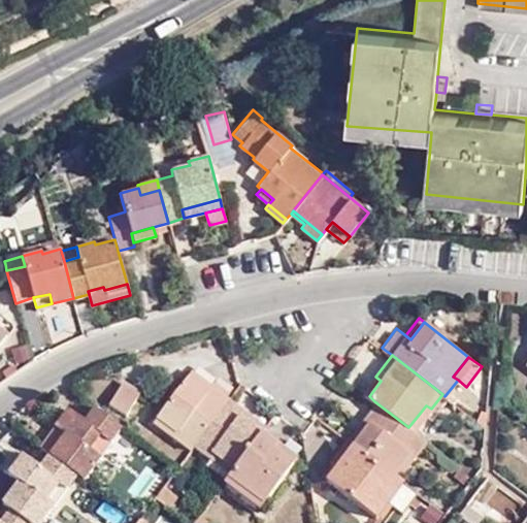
[(206,390),(210,384),(191,369),(187,374),(206,390)]
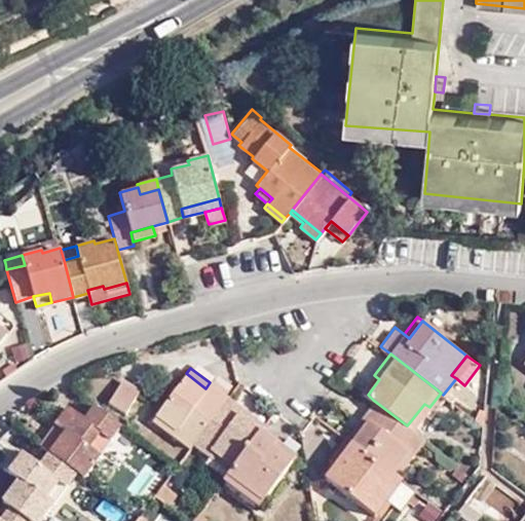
[(227,395),(210,382),(205,388),(186,373),(156,413),(176,428),(173,433),(189,446),(192,442),(227,395)]
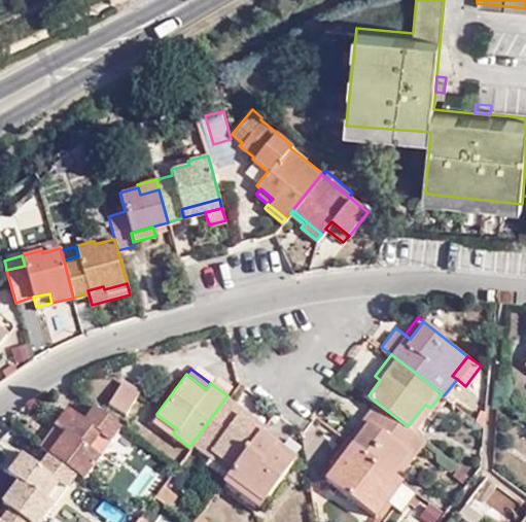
[(375,376),(362,391),(369,395),(380,380),(375,376)]
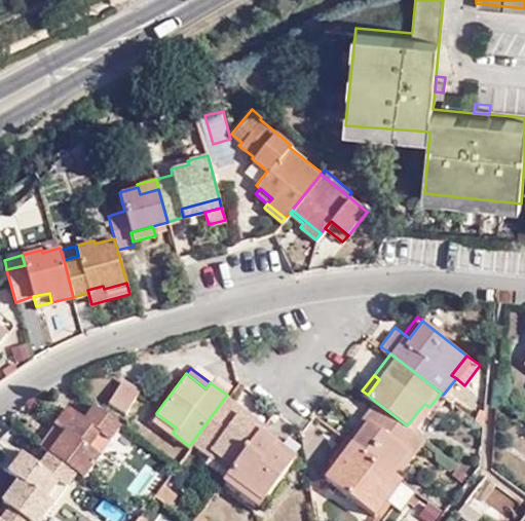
[(139,387),(122,377),(107,401),(125,411),(139,387)]
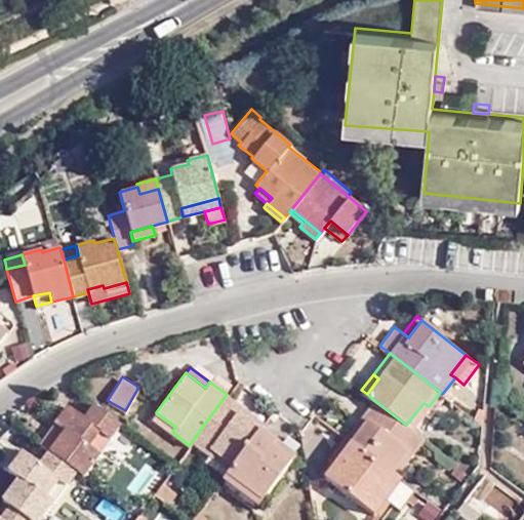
[(259,428),(259,427),(244,416),(248,410),(227,394),(192,441),(213,457),(217,453),(232,464),(259,428)]
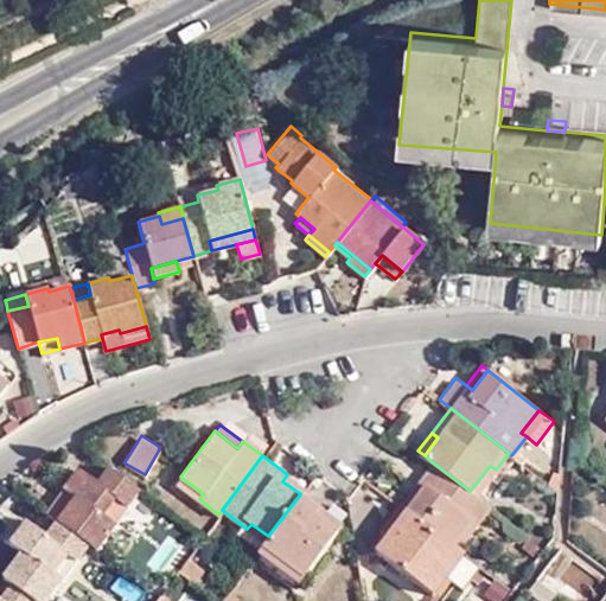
[(477,522),(489,505),(476,496),(470,491),(431,461),(413,486),(419,491),(406,509),(407,509),(451,543),(471,517),(477,522)]
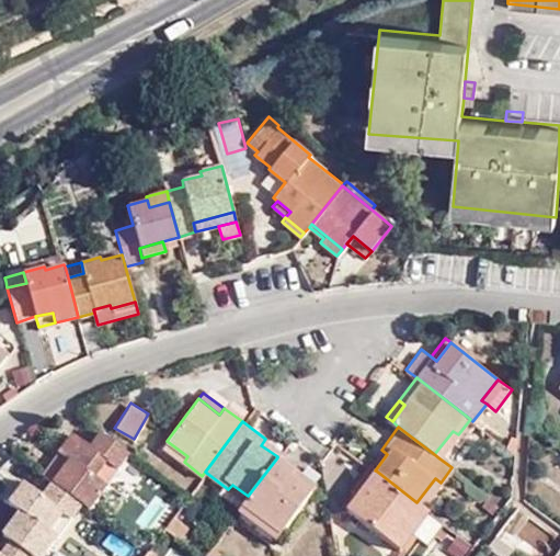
[(68,458),(52,480),(81,502),(89,508),(106,484),(94,474),(105,460),(118,467),(129,452),(100,431),(90,444),(71,431),(56,451),(58,452),(68,458)]
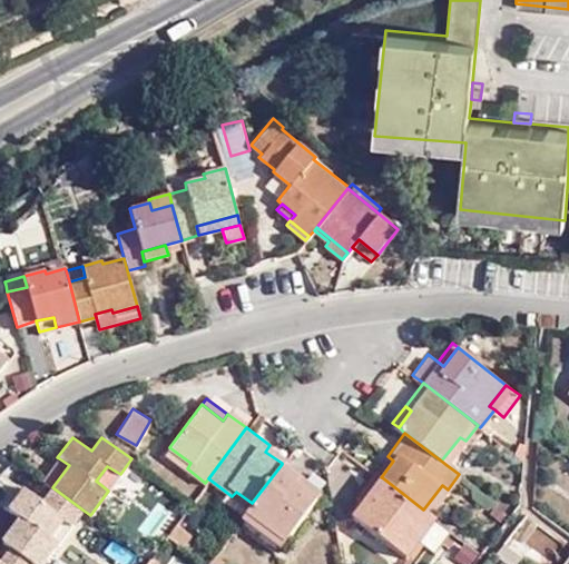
[(441,461),(447,465),(466,441),(460,437),(441,461)]
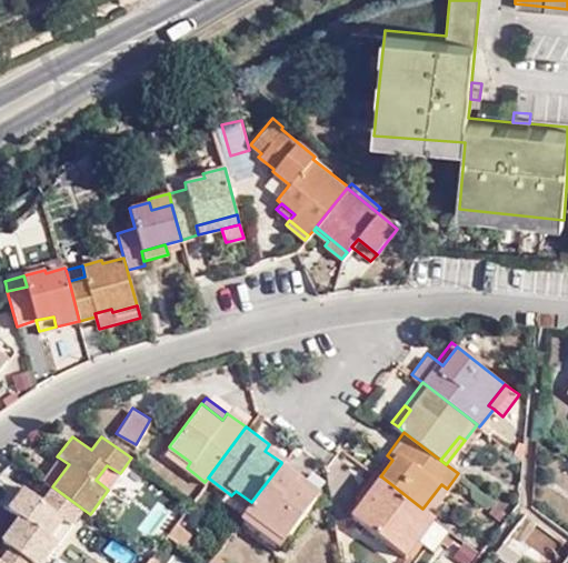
[(281,462),(286,456),(269,444),(265,451),(281,462)]
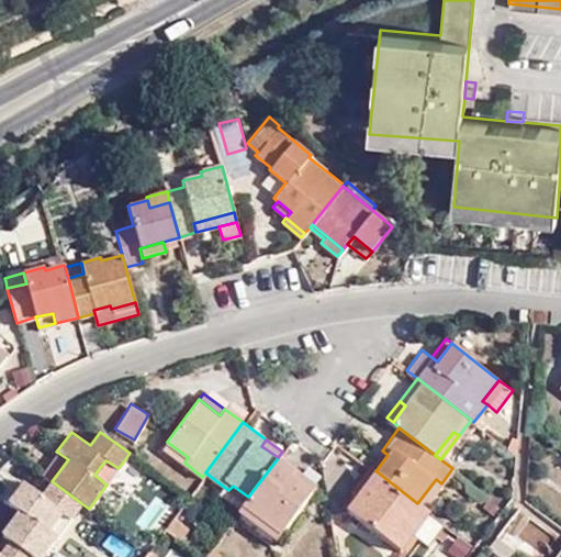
[(163,447),(184,463),(188,457),(167,442),(163,447)]
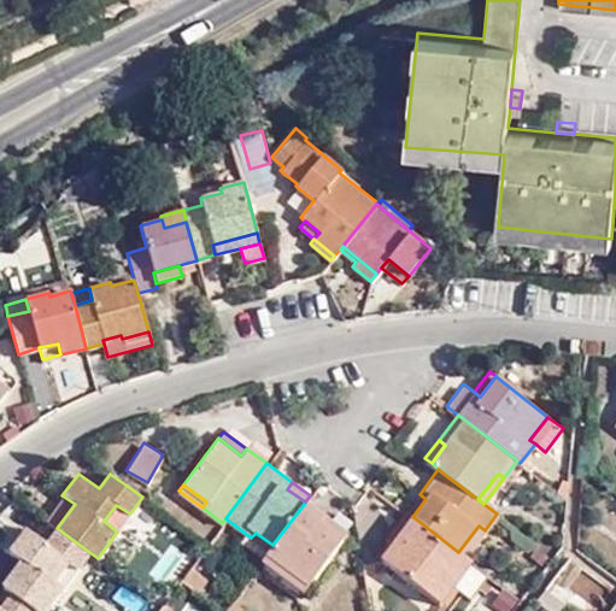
[(420,494),(405,511),(412,517),(426,499),(420,494)]
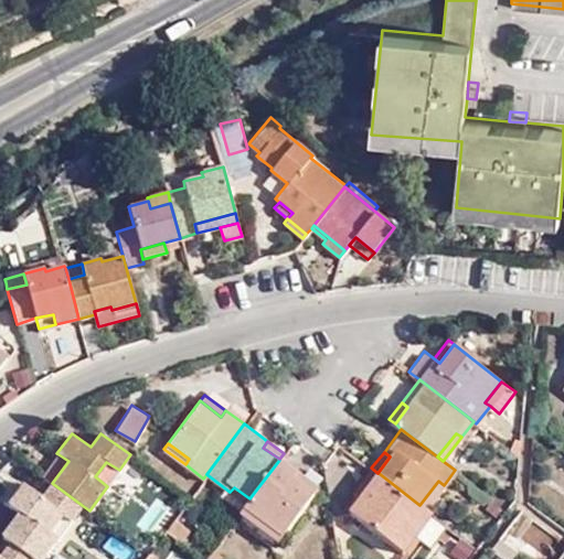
[(59,454),(42,475),(52,483),(68,461),(59,454)]
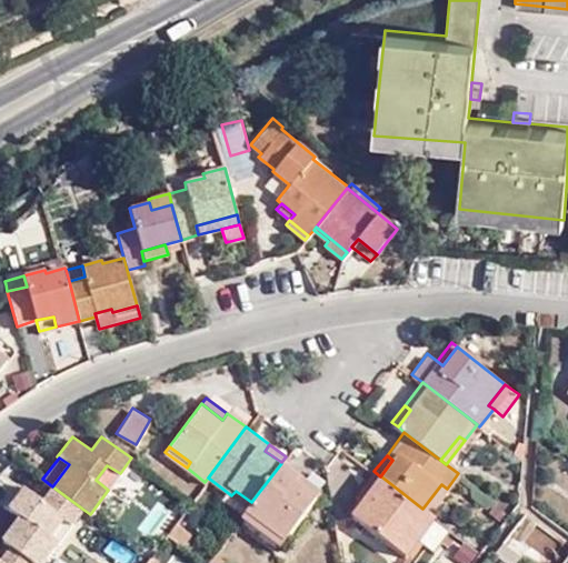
[(251,502),(248,508),(245,512),(284,540),(316,496),(295,482),(299,476),(281,463),(251,502)]
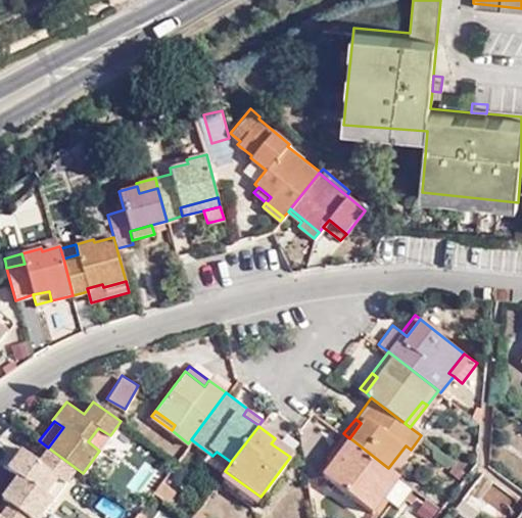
[(99,451),(110,435),(98,428),(88,441),(99,451)]
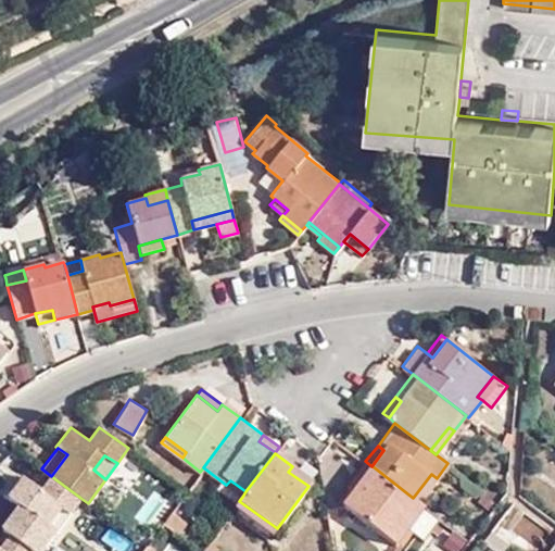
[(365,461),(364,460),(347,484),(354,489),(373,466),(371,466),(365,461)]
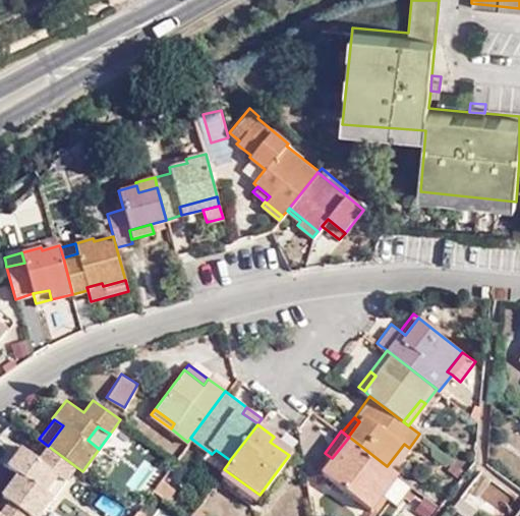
[(117,480),(154,465),(142,437),(106,452),(117,480)]
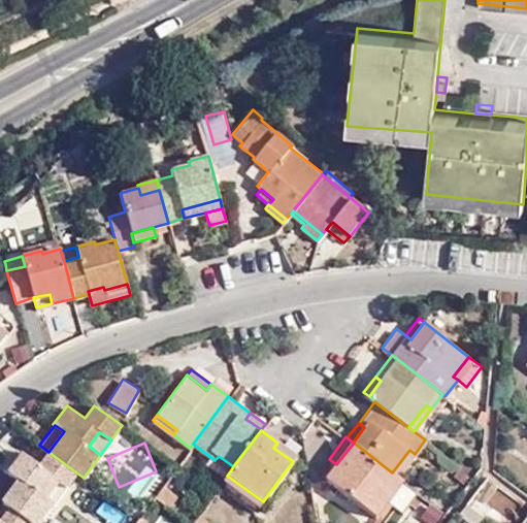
[(273,448),(293,461),(296,456),(277,443),(273,448)]
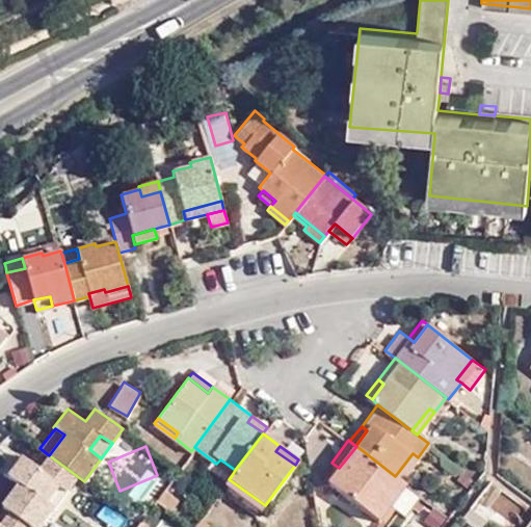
[(378,520),(390,505),(381,499),(397,478),(395,476),(356,446),(339,468),(328,482),(378,520)]
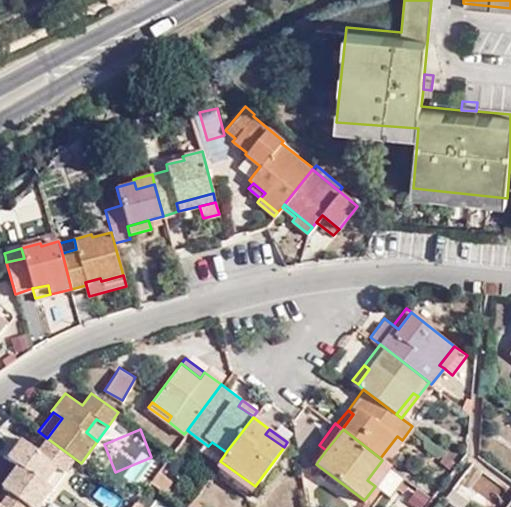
[(3,453),(8,457),(22,438),(17,435),(3,453)]
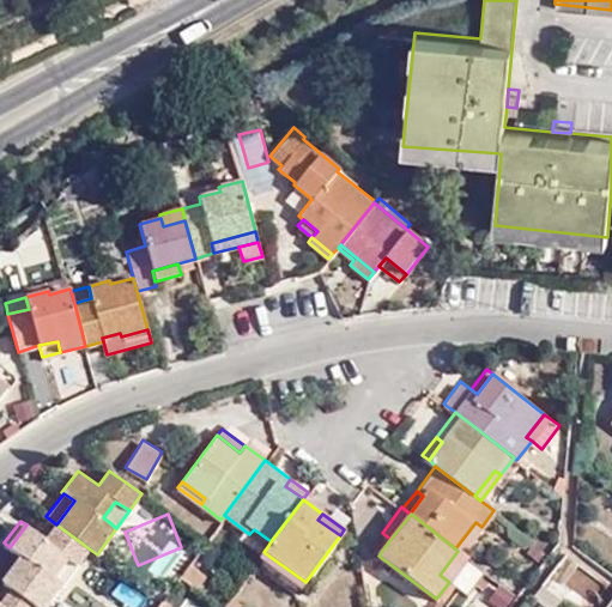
[(458,551),(461,553),(482,527),(476,522),(455,548),(458,551)]
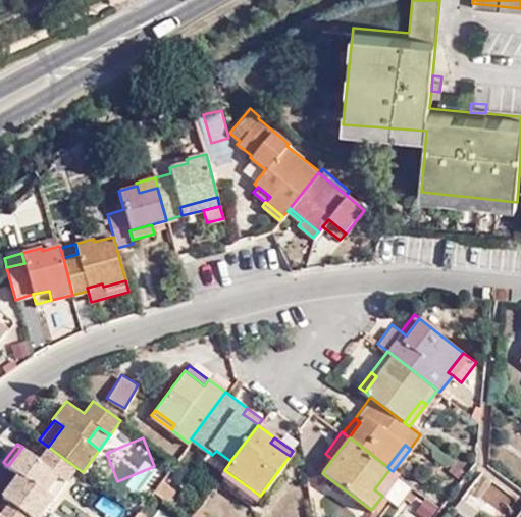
[(17,473),(1,496),(4,498),(30,516),(31,516),(38,516),(53,497),(43,488),(54,474),(64,481),(75,467),(48,447),(39,459),(22,447),(8,466),(17,473)]
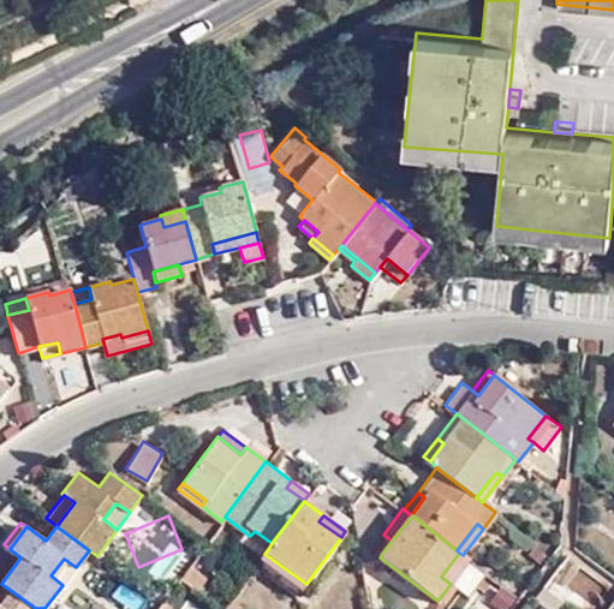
[(255,531),(250,536),(268,549),(272,543),(255,531)]
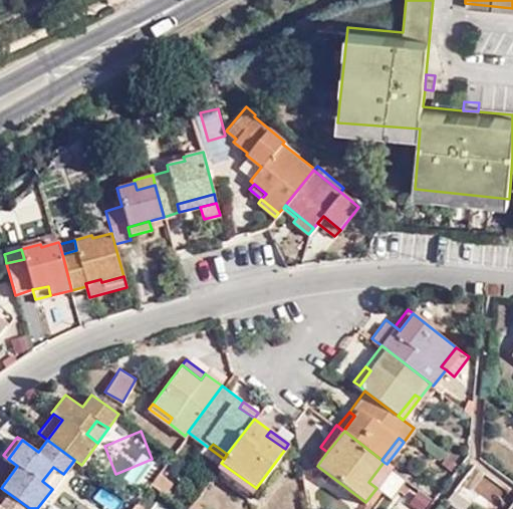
[(376,488),(392,468),(387,464),(383,462),(368,482),(376,488)]
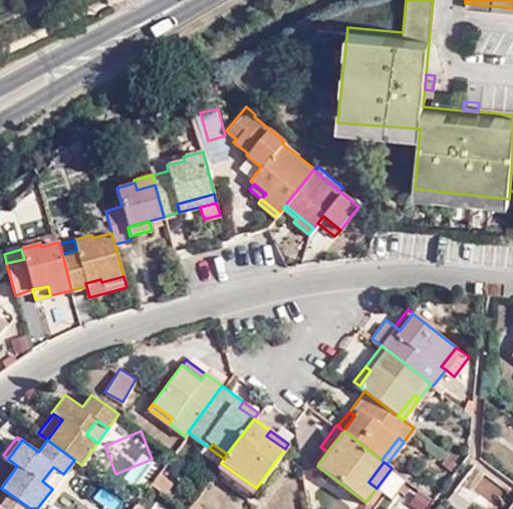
[(221,463),(218,467),(252,493),(256,488),(221,463)]
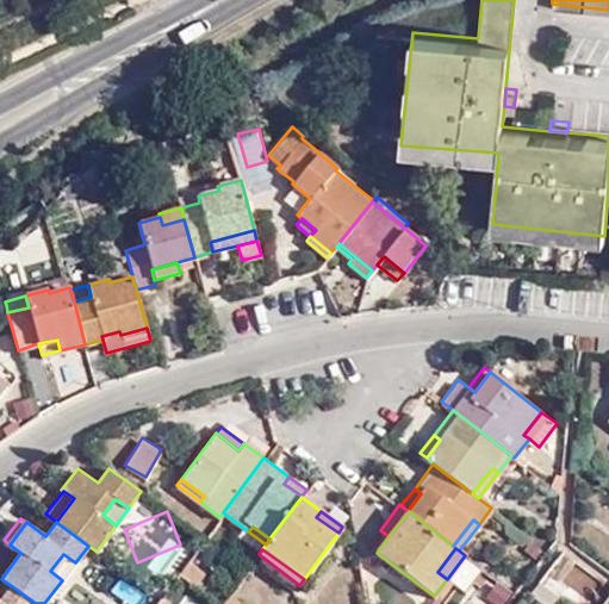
[(62,580),(75,562),(63,554),(50,571),(62,580)]
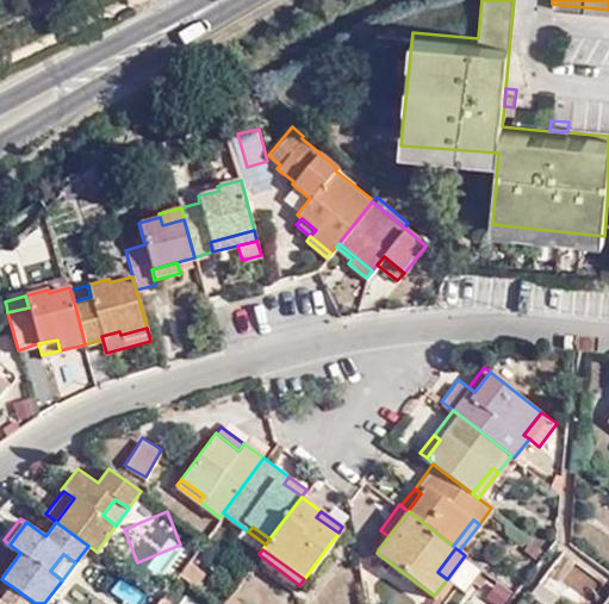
[(35,603),(5,581),(0,587),(0,603),(35,603)]
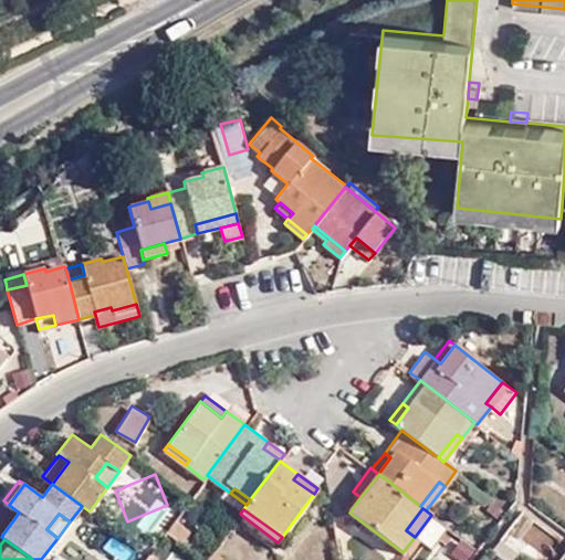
[(564,559),(564,548),(555,559),(564,559)]
